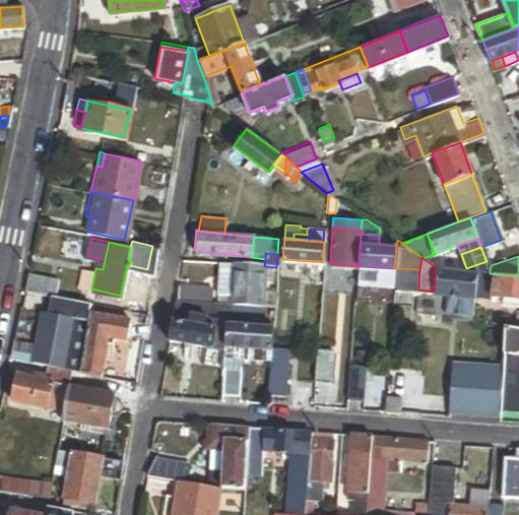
[(105,260),(98,258),(95,268),(103,269),(105,260)]
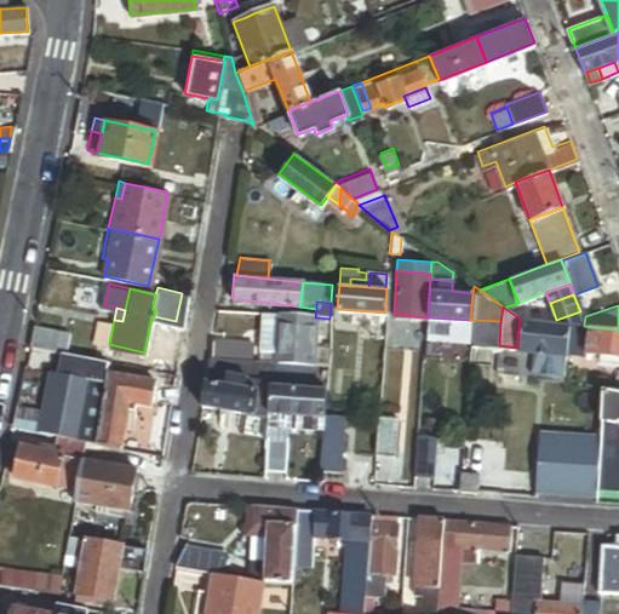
[(580,311),(556,320),(557,323),(566,325),(584,326),(584,323),(580,311)]
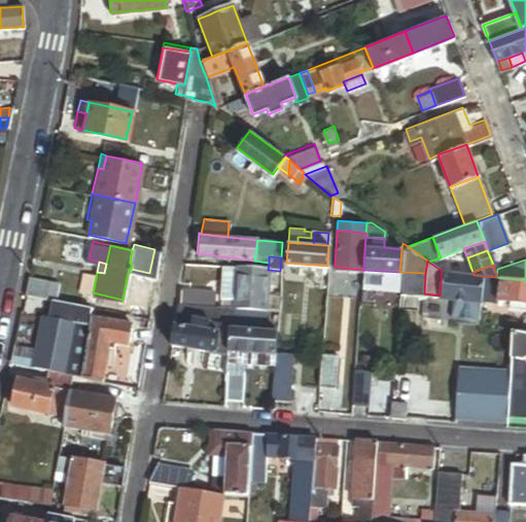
[(264,303),(265,296),(268,270),(238,266),(235,300),(264,303)]
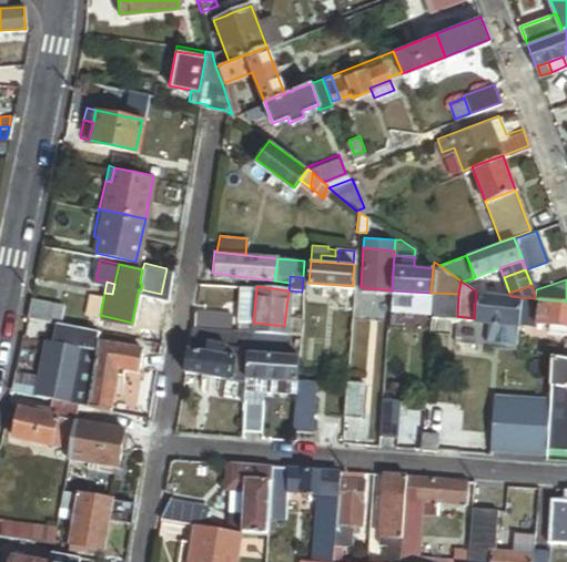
[(516,325),(518,297),(510,296),(476,292),(474,318),(516,325)]
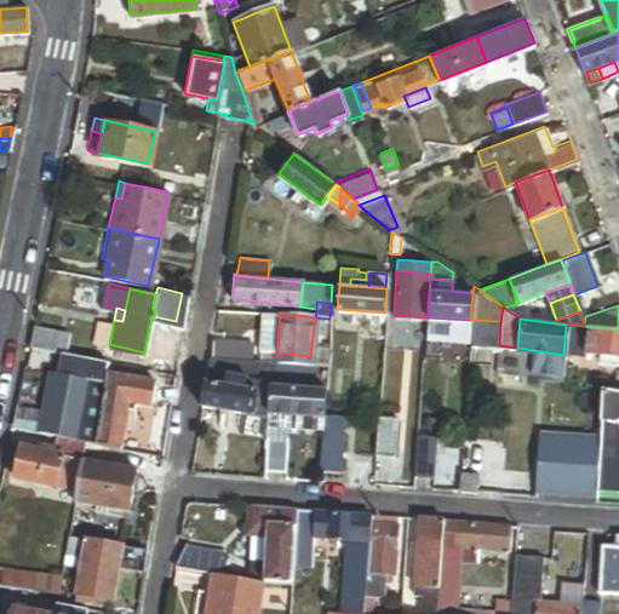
[(500,321),(470,320),(469,334),(486,336),(485,343),(499,345),(500,321)]
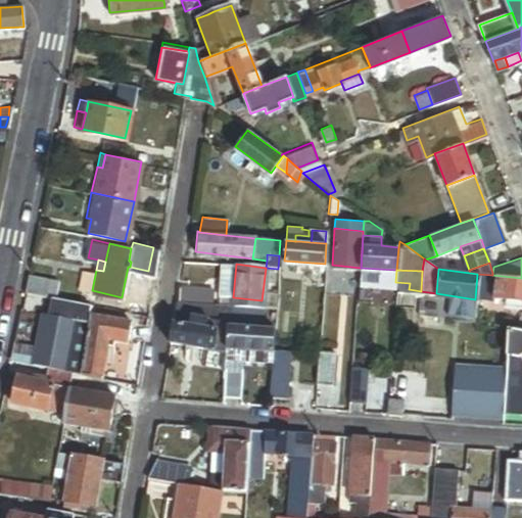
[(55,277),(26,271),(21,288),(51,294),(55,277)]
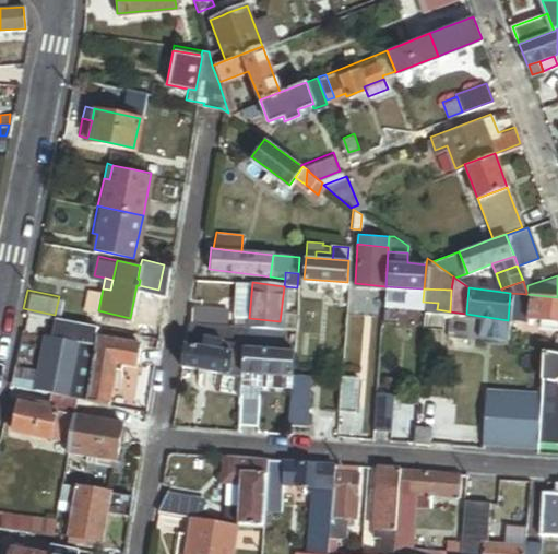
[(557,320),(557,297),(526,294),(526,296),(524,317),(539,318),(556,320),(557,320)]
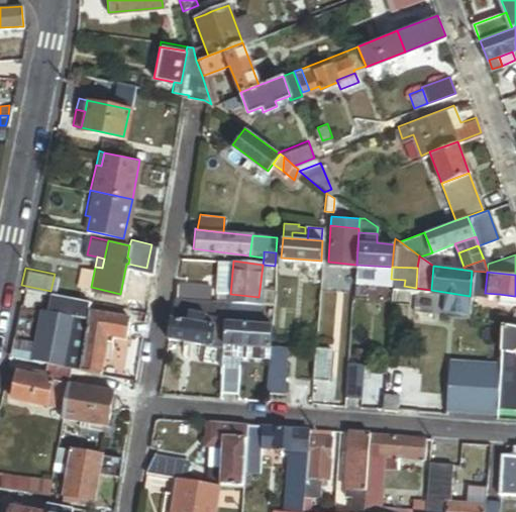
[(485,293),(487,274),(473,273),(472,291),(485,293)]
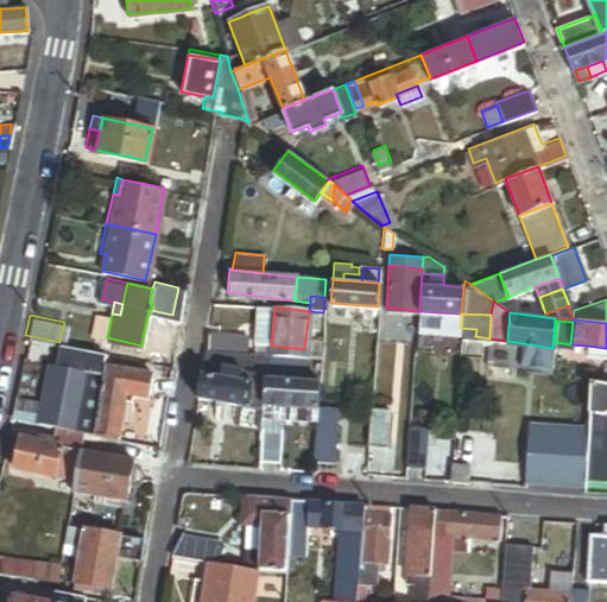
[(247,335),(206,329),(203,347),(245,352),(247,335)]
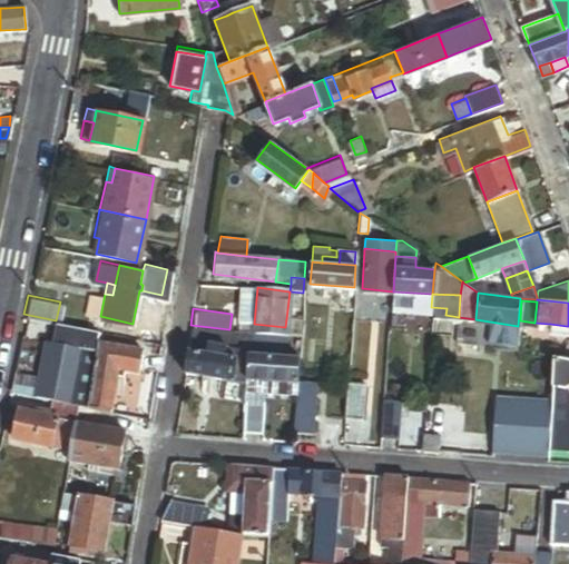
[(285,336),(300,337),(301,320),(286,319),(285,327),(285,334),(285,336)]
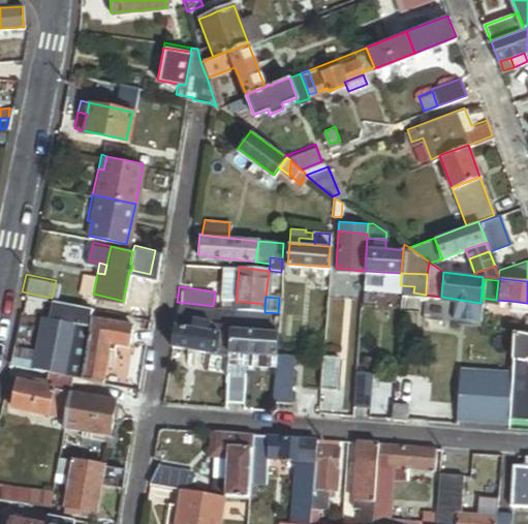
[(265,304),(236,301),(235,307),(265,310),(265,304)]
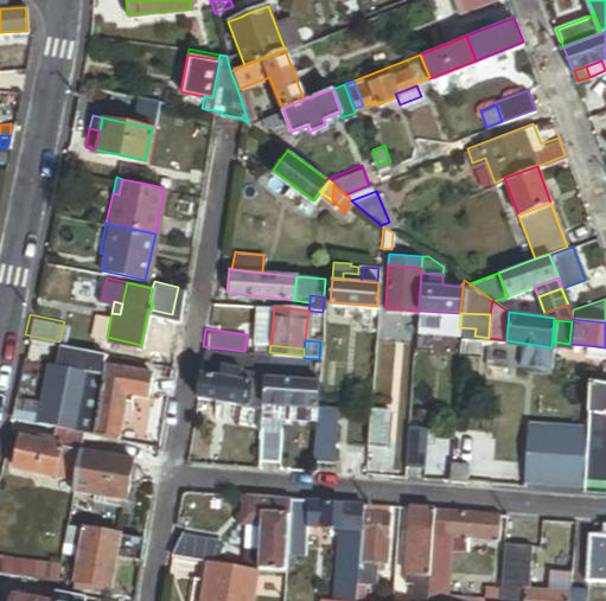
[(604,347),(586,345),(585,353),(604,356),(604,347)]
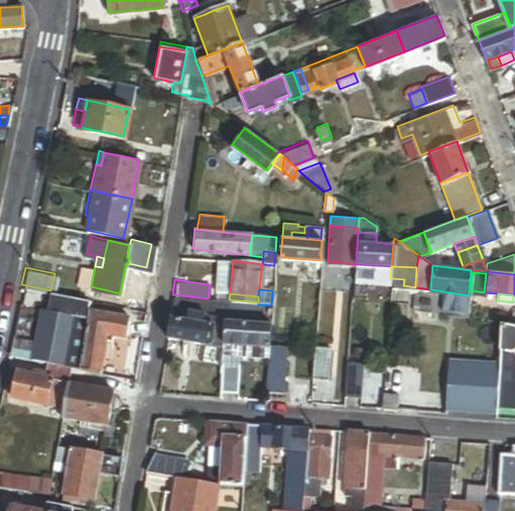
[(224,336),(226,313),(227,301),(208,298),(172,294),(166,336),(224,340),(224,336)]
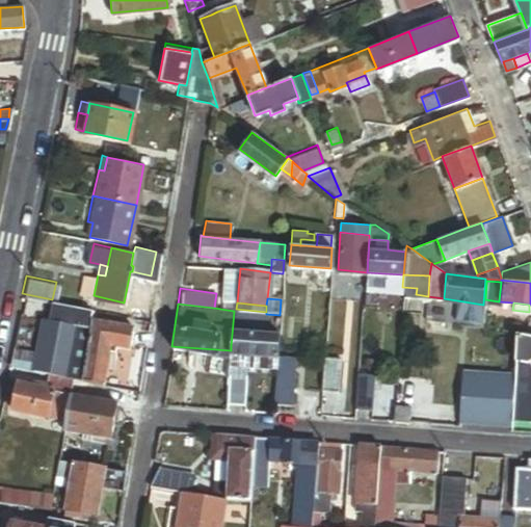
[(40,317),(31,362),(67,369),(69,360),(76,323),(40,317)]
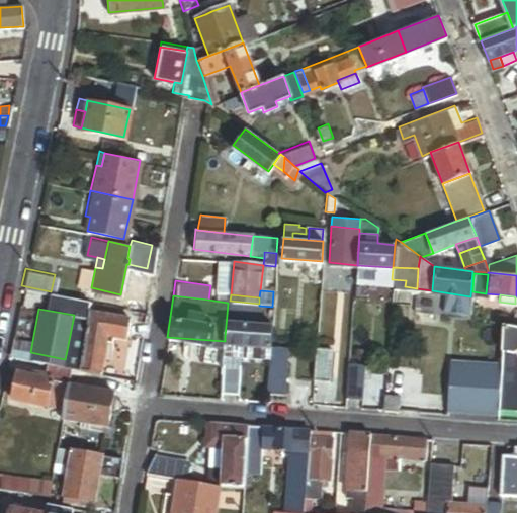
[(128,315),(89,309),(80,368),(100,371),(105,339),(106,333),(112,334),(124,336),(128,315)]
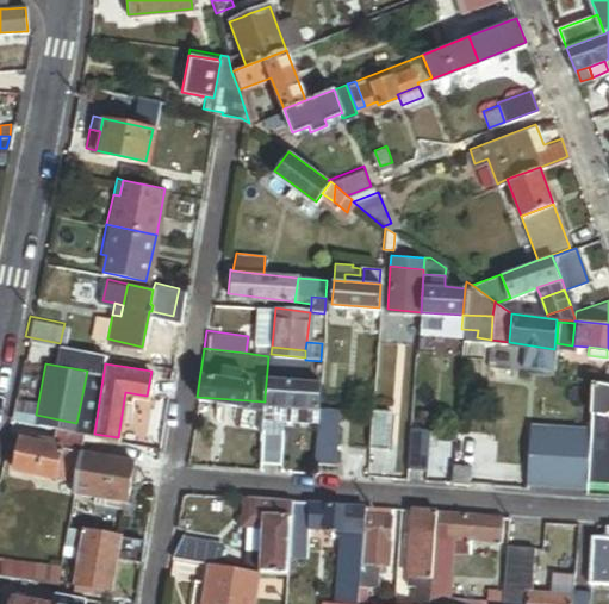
[(87,371),(79,412),(97,416),(103,375),(87,371)]
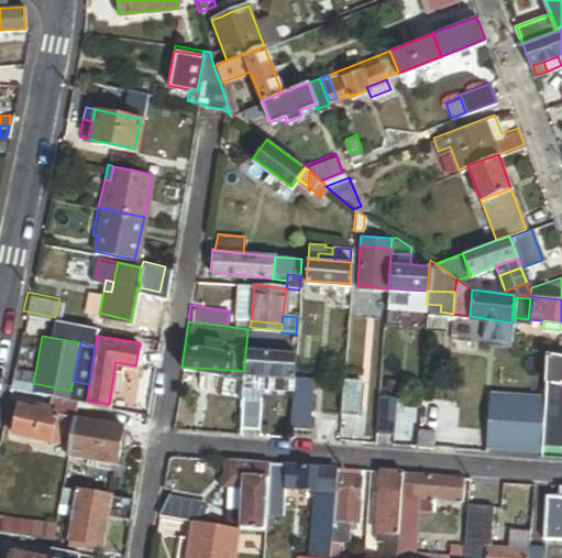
[(244,367),(294,370),(295,346),(246,342),(244,367)]
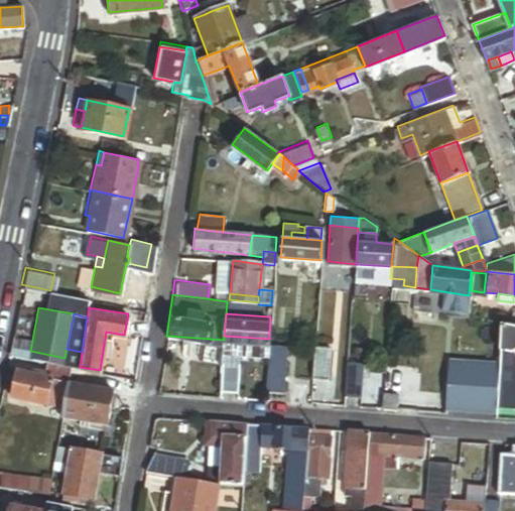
[(500,324),(488,321),(487,340),(495,341),(494,346),(499,346),(500,324)]
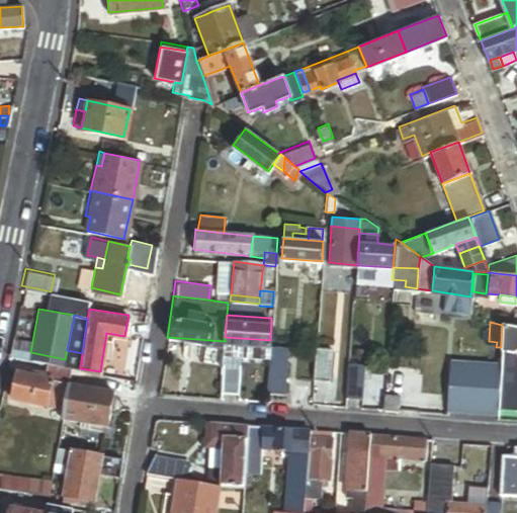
[(516,327),(509,326),(502,325),(501,347),(501,349),(512,351),(516,347),(516,327)]
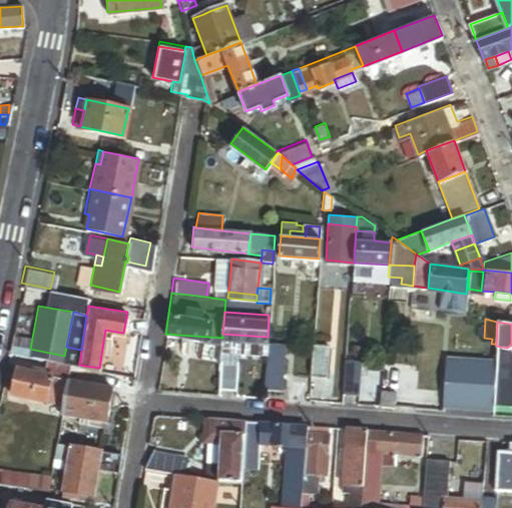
[(221,345),(267,348),(268,337),(222,334),(222,338),(221,345)]
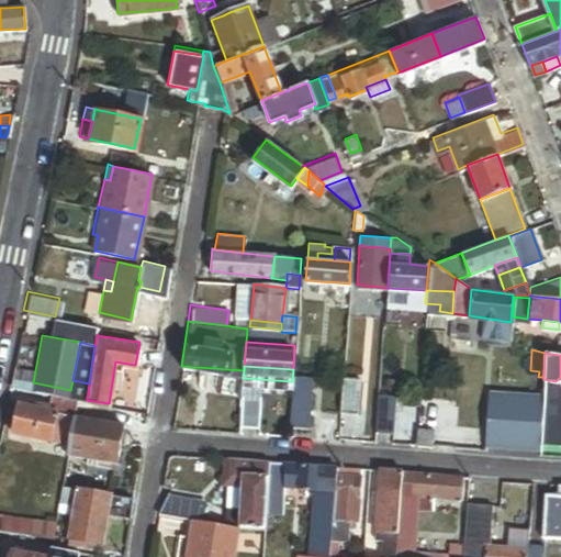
[(292,381),(289,422),(305,423),(310,370),(293,369),(292,381)]
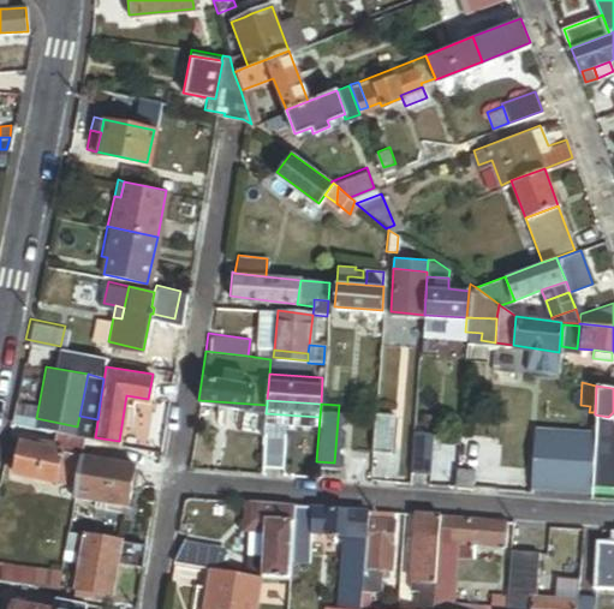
[(550,409),(549,423),(570,424),(570,417),(570,410),(550,409)]
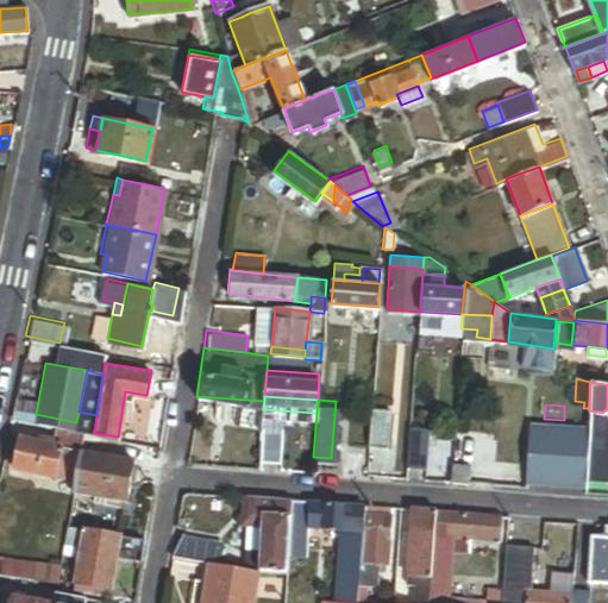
[(392,407),(373,406),(369,443),(388,444),(392,407)]
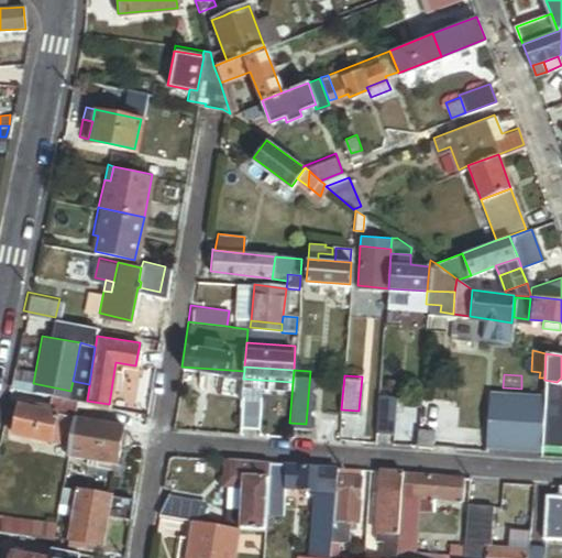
[(78,398),(86,400),(89,384),(73,381),(70,391),(33,383),(32,389),(61,395),(78,398)]
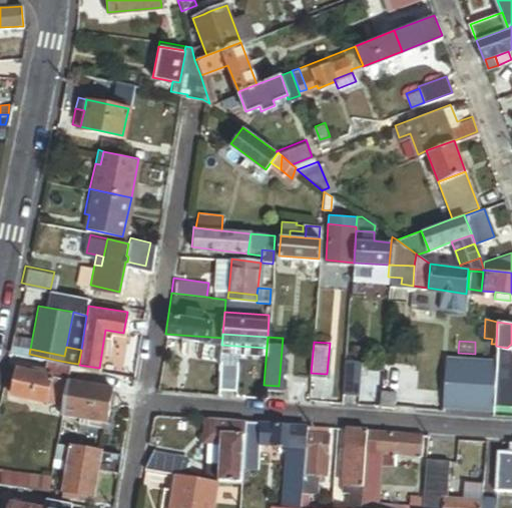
[(475,354),(458,353),(456,394),(487,396),(490,365),(474,364),(475,354)]
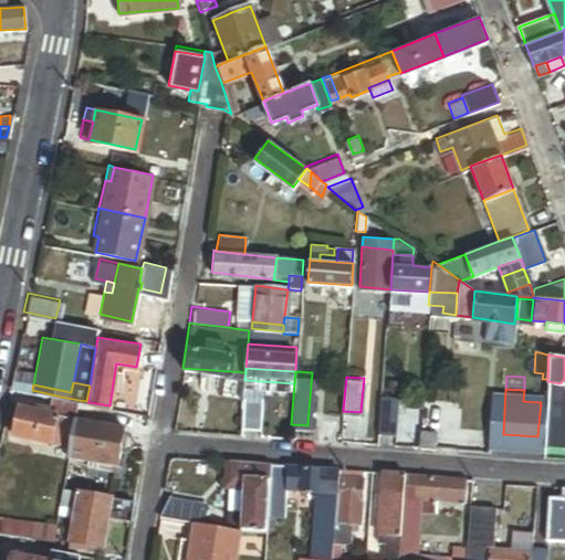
[(259,428),(262,394),(244,393),(241,426),(259,428)]
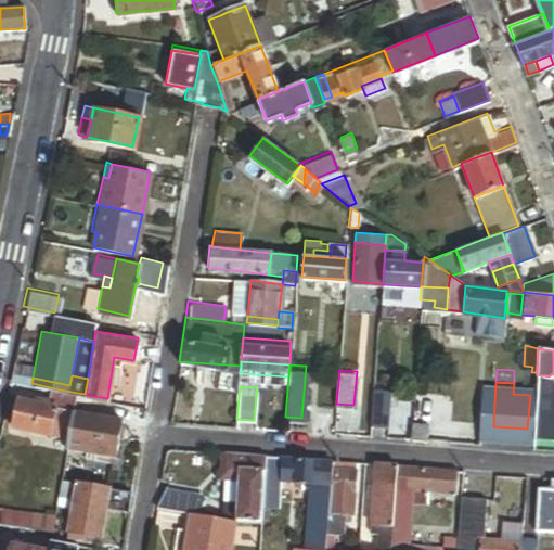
[(74,411),(77,393),(60,389),(58,400),(20,392),(18,397),(55,406),(50,433),(68,436),(74,411)]
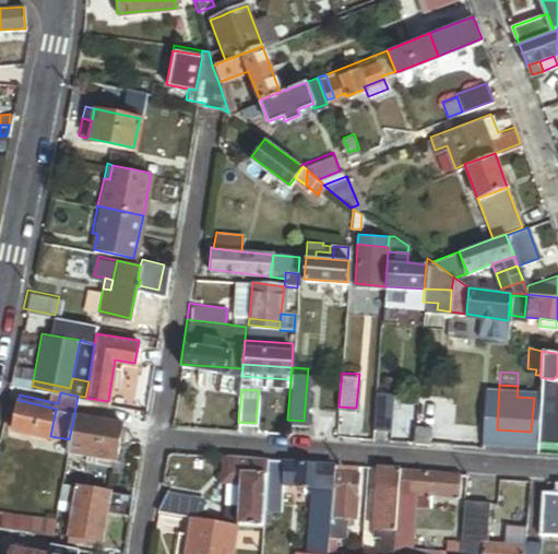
[(384,397),(375,397),(371,428),(390,429),(393,398),(384,397)]
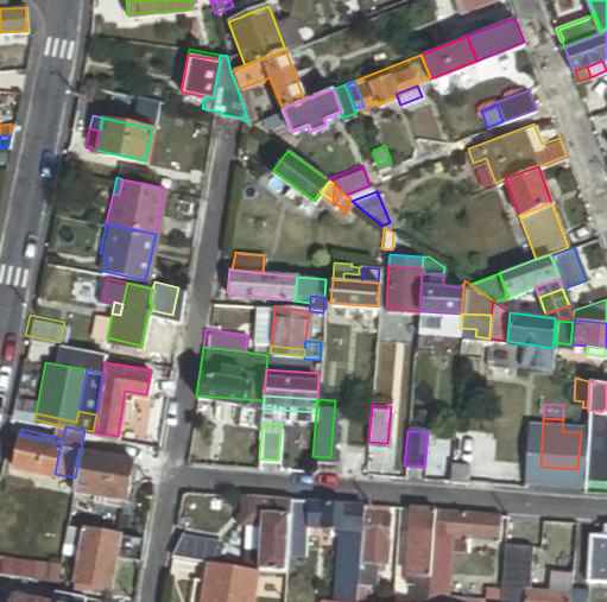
[(61,444),(20,435),(13,464),(19,466),(55,474),(61,444)]
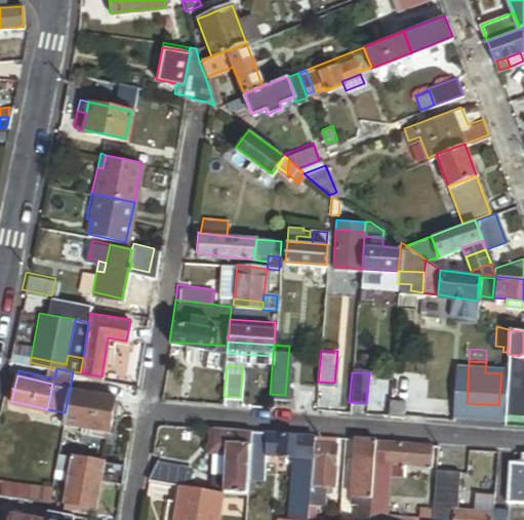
[(114,397),(70,389),(65,412),(63,423),(107,431),(114,397)]
